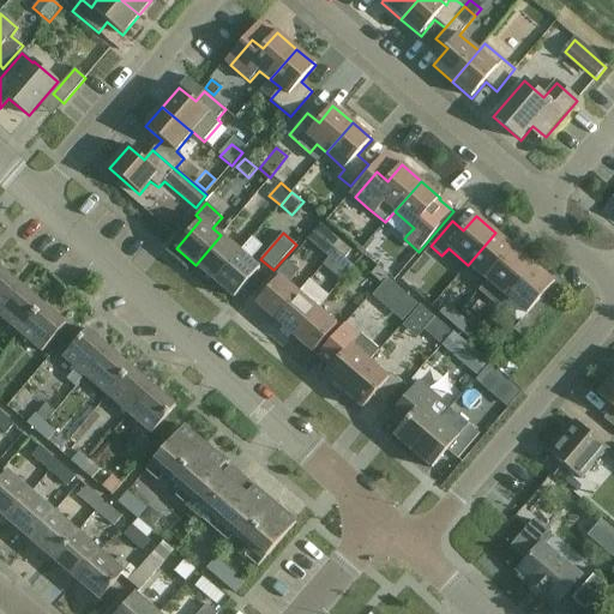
[(468,265),(488,282),(515,250),(495,233),(468,265)]
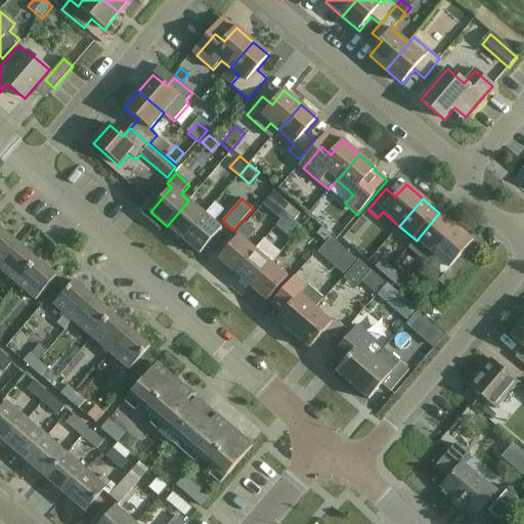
[(205,215),(188,201),(167,226),(183,241),(205,215)]
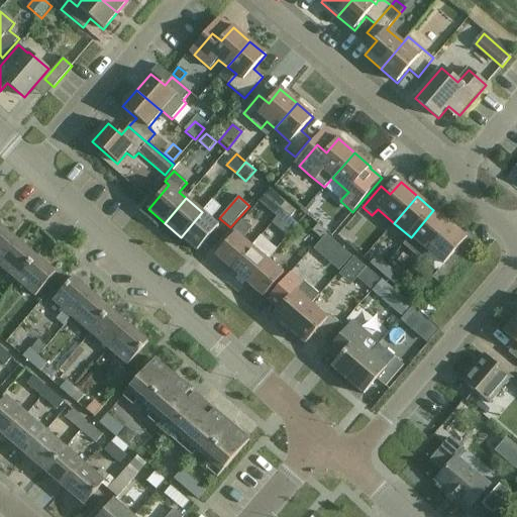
[(274,204),(283,211),(288,205),(280,198),(274,204)]
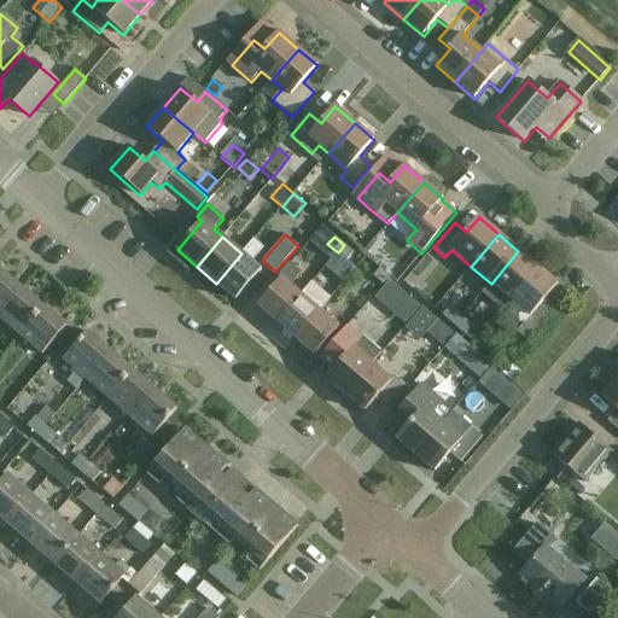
[(254,239),(242,254),(216,284),(235,301),(262,270),(251,261),(263,248),(254,239)]
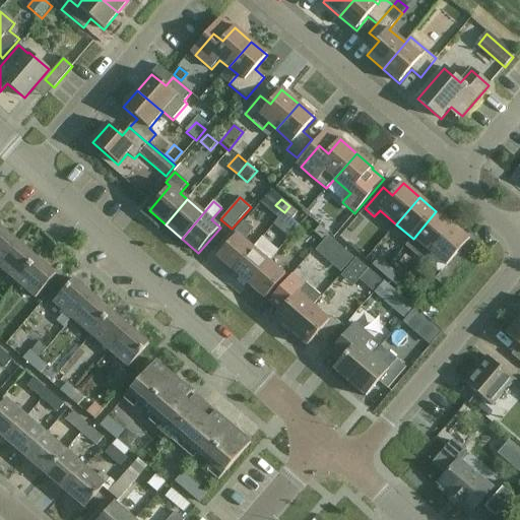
[(289,206),(284,212),(291,218),(298,212),(289,206)]
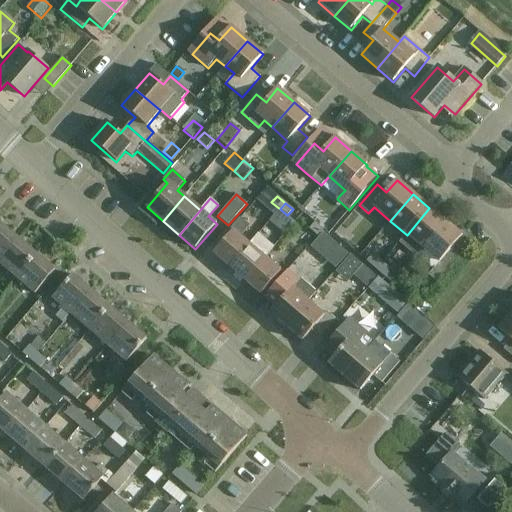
[(429,208),(407,235),(401,241),(417,255),(423,248),(446,222),(429,208)]
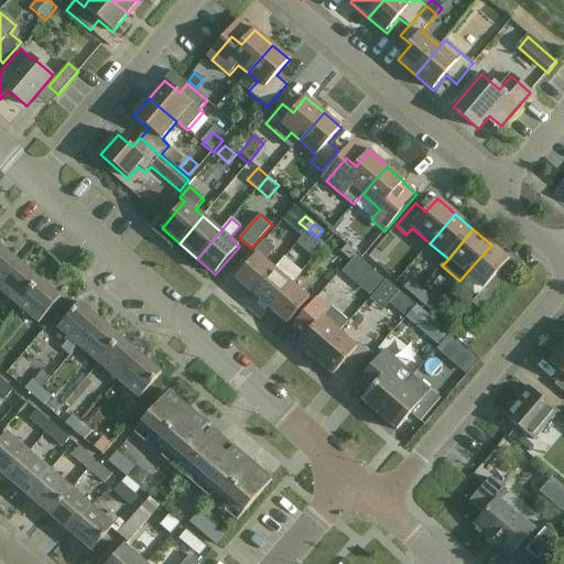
[(253,252),(257,255),(235,280),(252,294),(274,269),(266,261),(275,249),(264,240),(253,252)]
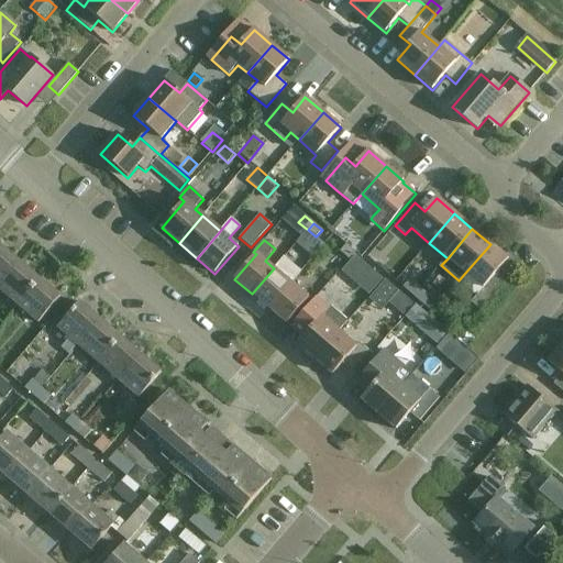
[(357,240),(351,247),(355,251),(362,256),(368,249),(357,240)]
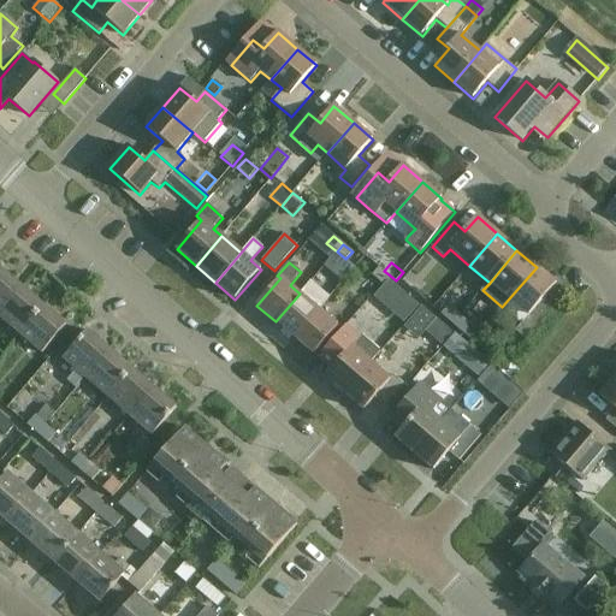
[(372,276),(383,283),(389,274),(384,271),(379,267),(372,276)]
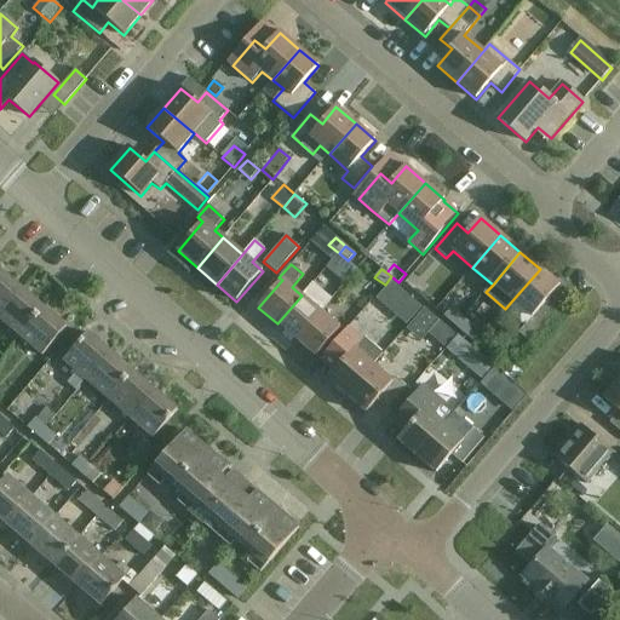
[(512,300),(505,309),(524,326),(518,333),(528,340),(534,333),(537,336),(558,310),(547,300),(560,286),(540,269),(512,300)]
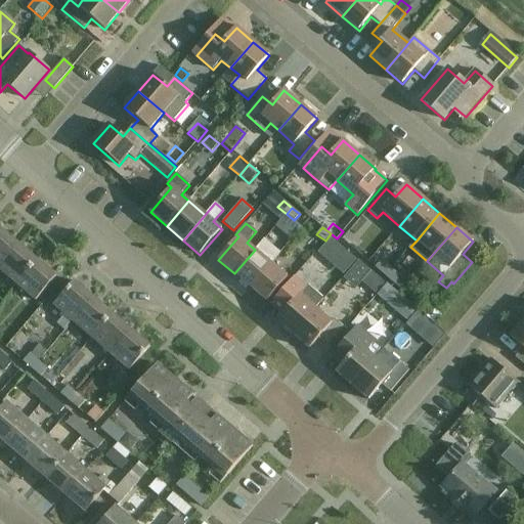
[(0,266),(18,246),(0,229),(0,266)]
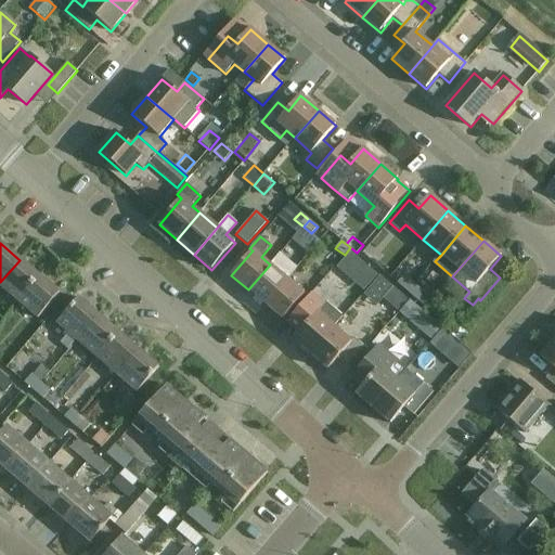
[(279,255),(270,265),(248,289),(266,305),(287,280),(296,270),(279,255)]
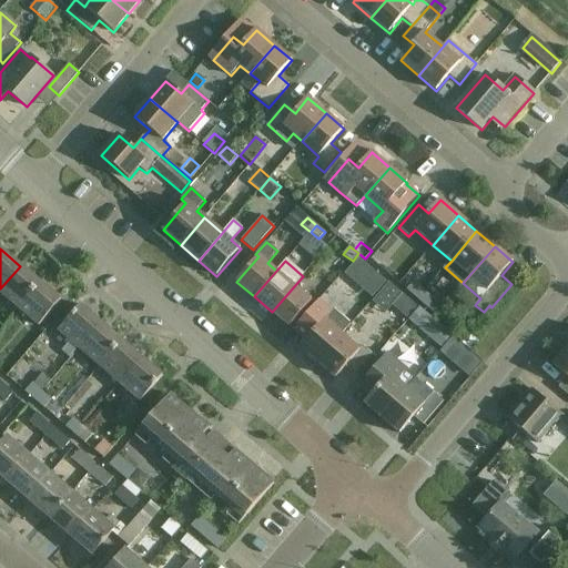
[(0,288),(0,293),(18,308),(40,284),(20,266),(0,288)]
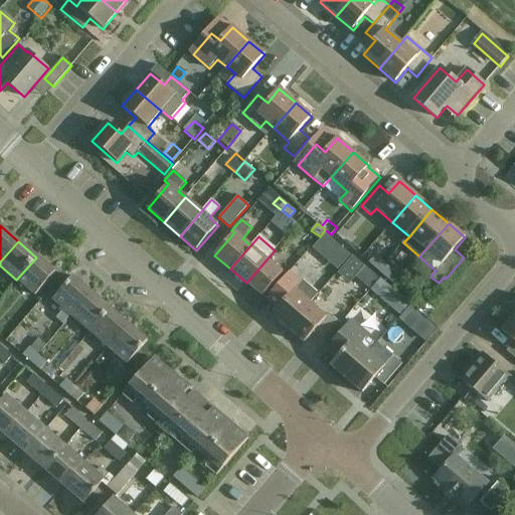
[(334,270),(345,279),(356,266),(344,256),(334,270)]
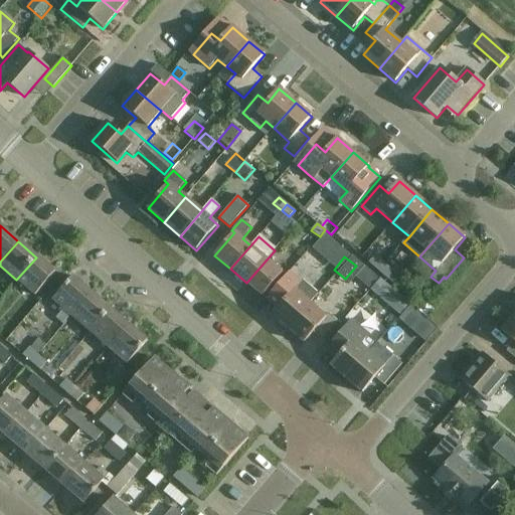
[(369,264),(378,272),(384,266),(374,256),(369,264)]
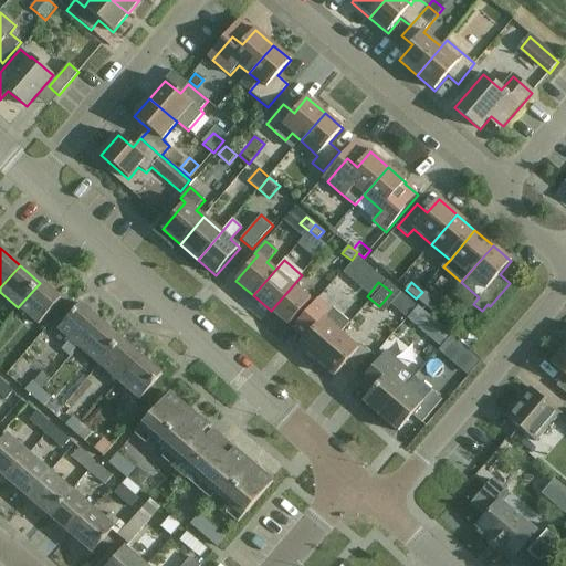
[(40,283),(18,307),(39,326),(61,301),(40,283)]
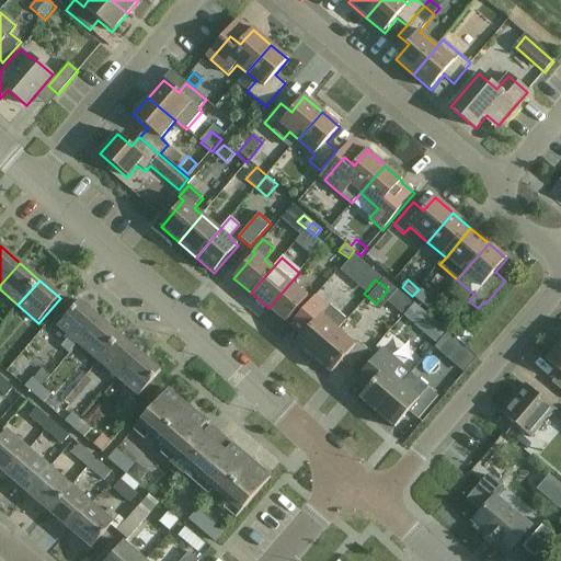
[(308,298),(290,283),(268,308),(286,323),(308,298)]
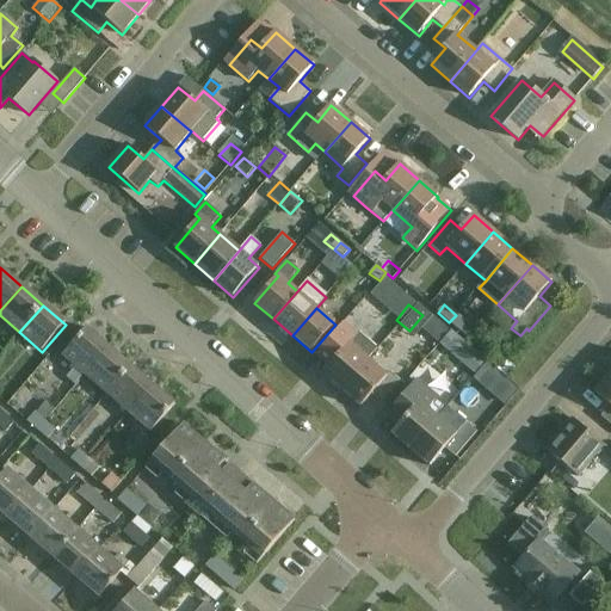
[(456,315),(449,322),(461,332),(468,325),(456,315)]
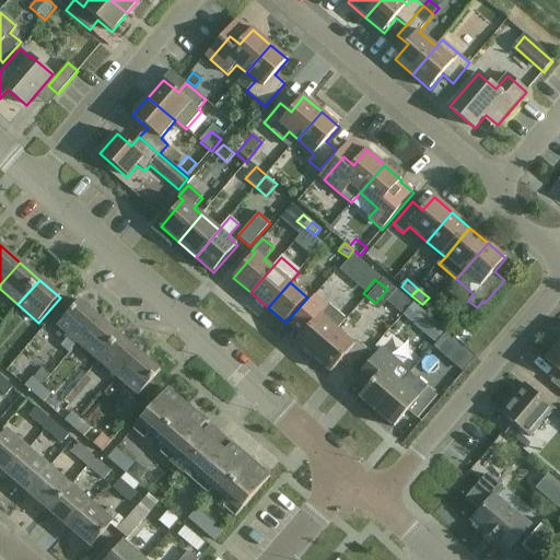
[(400,313),(410,302),(397,291),(387,302),(400,313)]
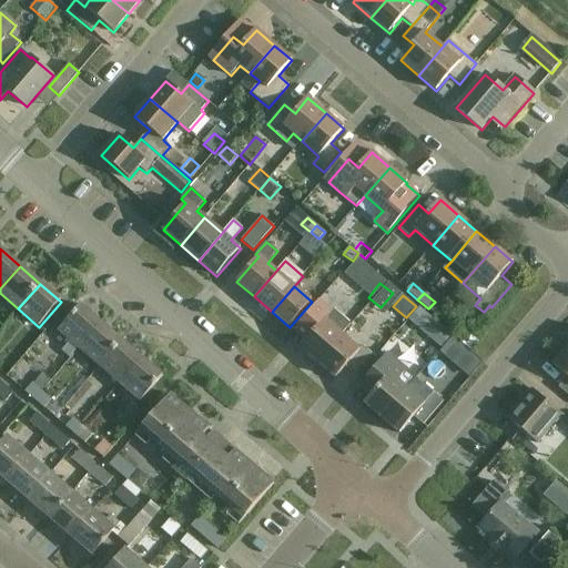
[(300,347),(317,363),(342,335),(342,334),(351,324),(333,310),(332,311),(320,300),(294,330),(306,340),(300,347)]
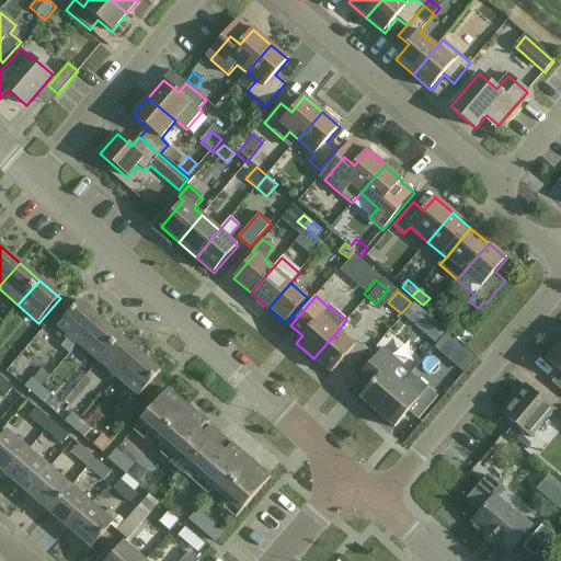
[(57,327),(78,344),(100,319),(79,301),(57,327)]
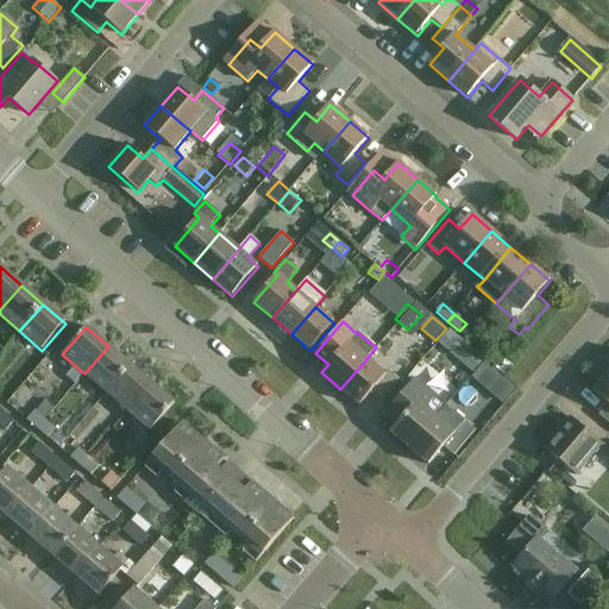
[(463,340),(451,330),(450,328),(437,344),(451,355),(463,340)]
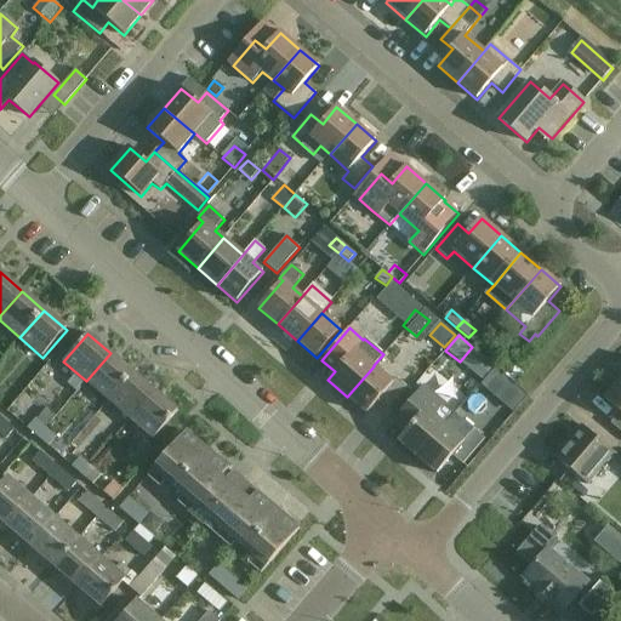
[(529,346),(520,355),(529,363),(537,353),(529,346)]
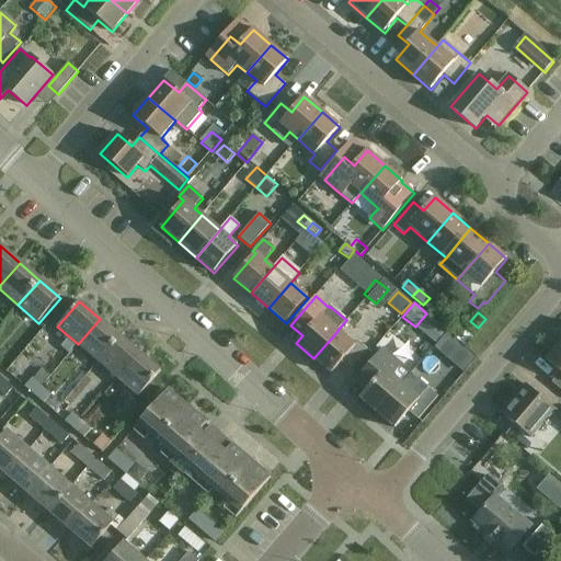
[(100,319),(78,344),(99,362),(119,336),(100,319)]
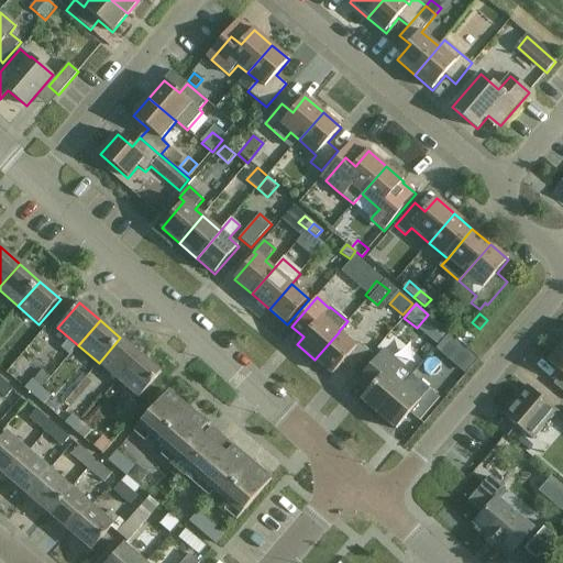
[(467,349),(475,339),(463,329),(455,339),(467,349)]
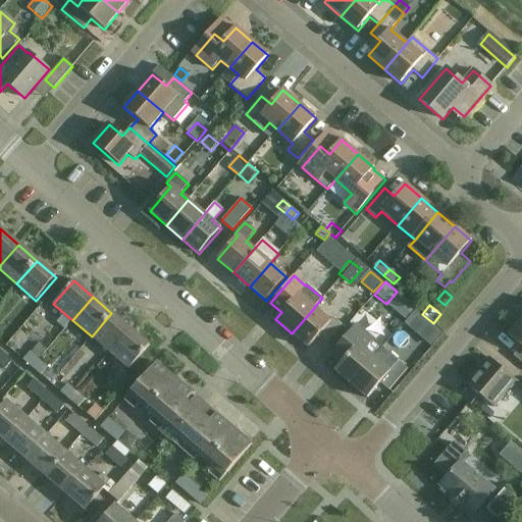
[(314,308),(292,333),(308,348),(318,337),(326,345),(343,326),(333,318),(330,321),(314,308)]
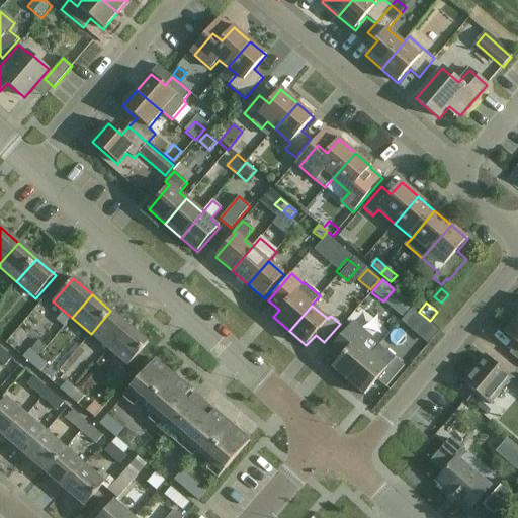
[(91,334),(109,350),(130,326),(110,311),(91,334)]
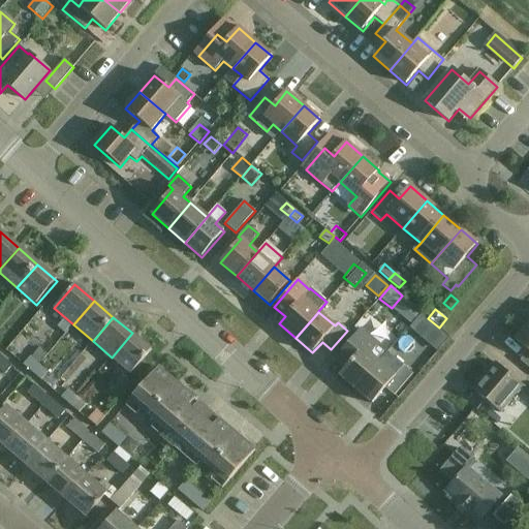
[(528,323),(515,340),(528,351),(520,361),(528,368),(528,323)]
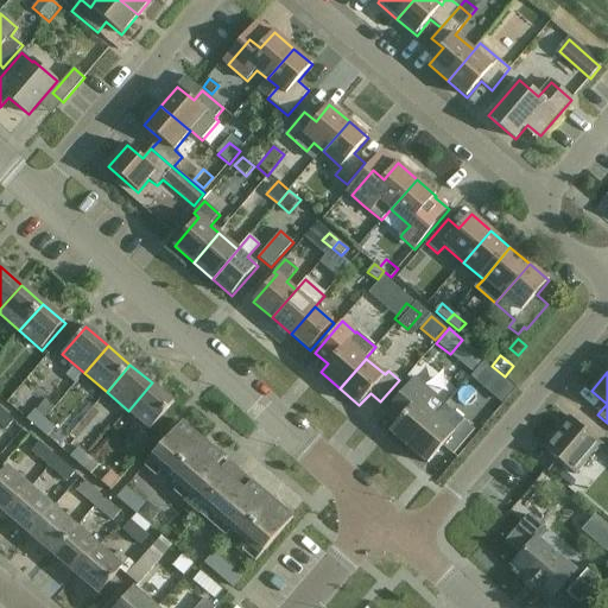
[(393,404),(384,415),(396,425),(390,431),(409,448),(436,417),(445,405),(415,379),(393,404)]
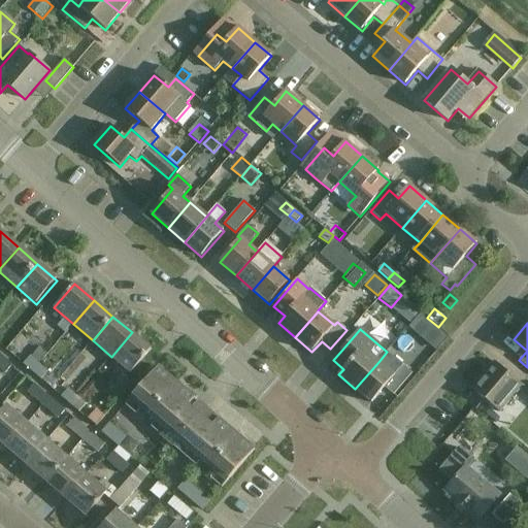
[(132,332),(111,357),(131,373),(152,350),(132,332)]
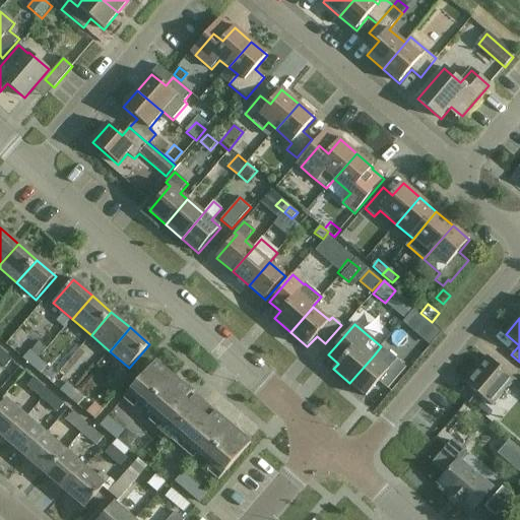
[(39,343),(30,352),(38,358),(45,348),(39,343)]
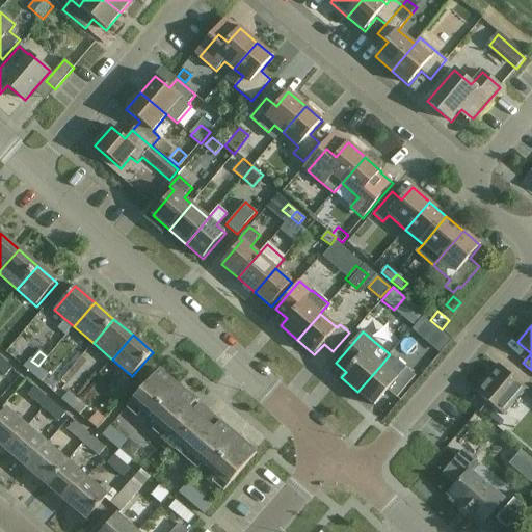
[(0,358),(0,371),(5,376),(11,369),(0,358)]
